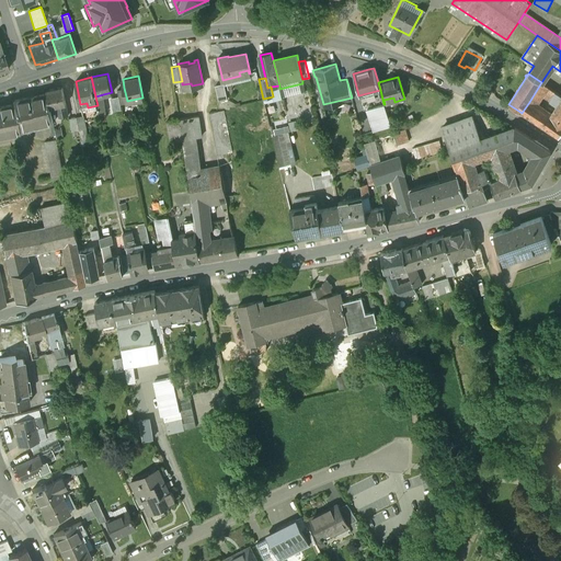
[(225,83),(216,86),(219,100),(228,98),(225,83)]
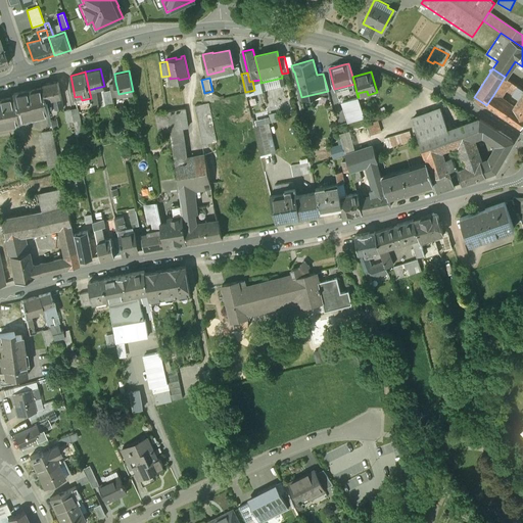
[(58,80),(43,83),(44,86),(46,99),(53,97),(61,96),(58,80)]
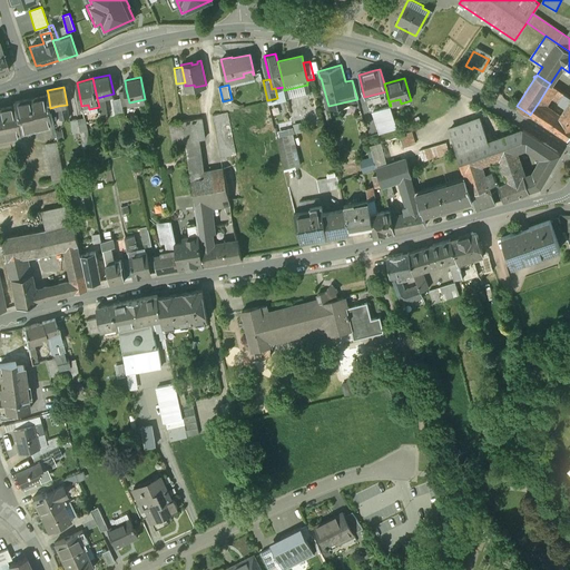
[(126,89),(119,90),(120,97),(123,105),(129,102),(126,89)]
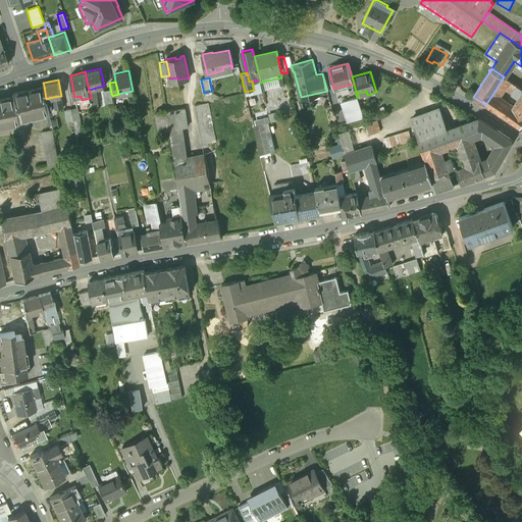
[(44,86),(11,93),(12,97),(16,117),(49,111),(46,99),(44,86)]
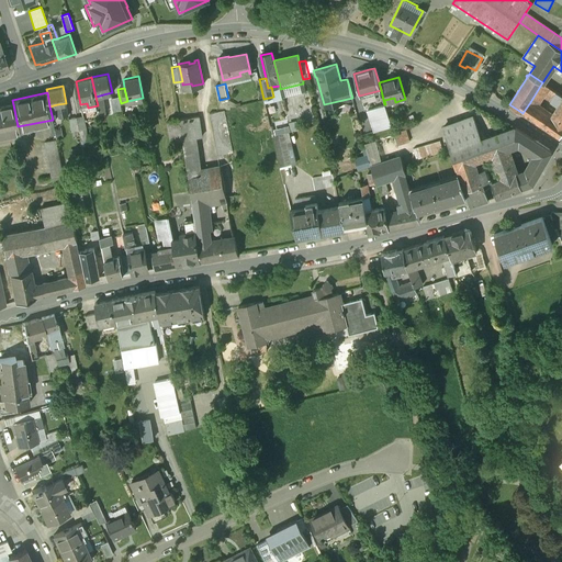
[(103,94),(96,97),(98,105),(99,113),(107,112),(103,94)]
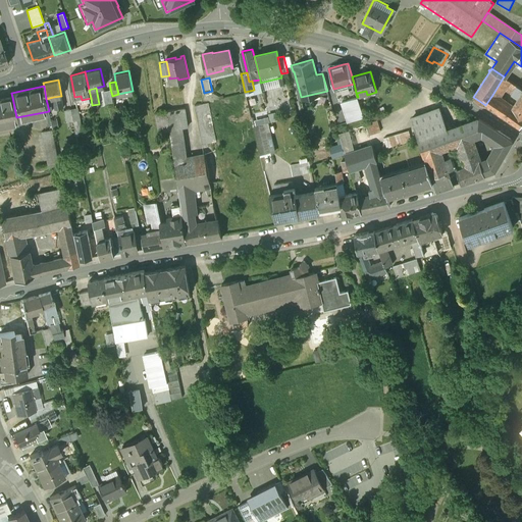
[(110,89),(104,90),(107,102),(113,101),(112,96),(110,89)]
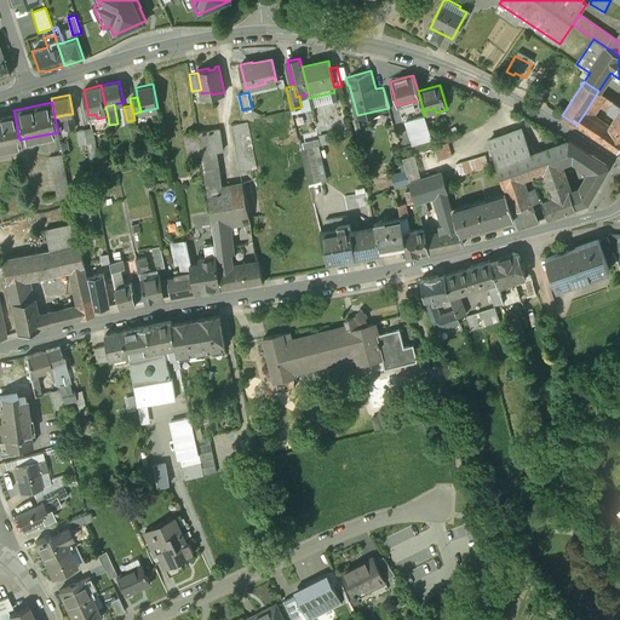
[(619,133),(614,130),(585,113),(577,125),(618,151),(619,145),(619,133)]
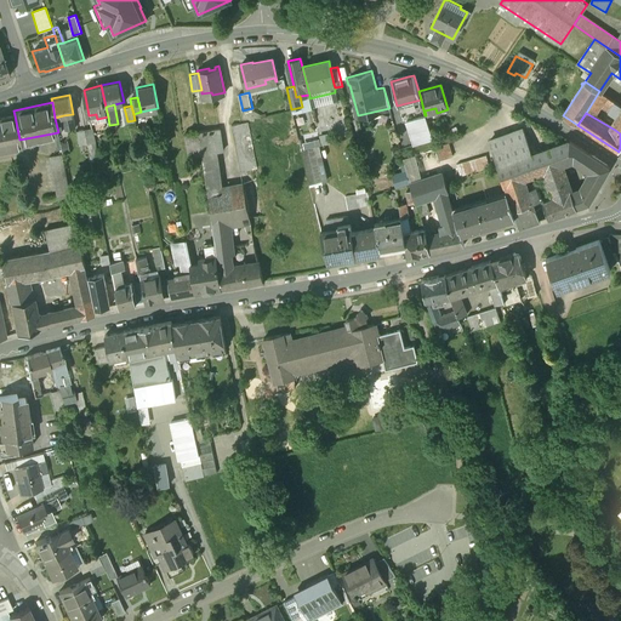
[(73,114),(63,115),(66,127),(75,125),(73,114)]
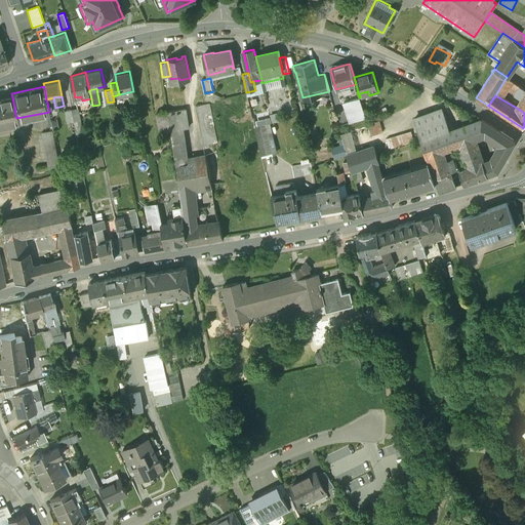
[(12,97),(0,99),(0,126),(17,123),(16,118),(12,97)]
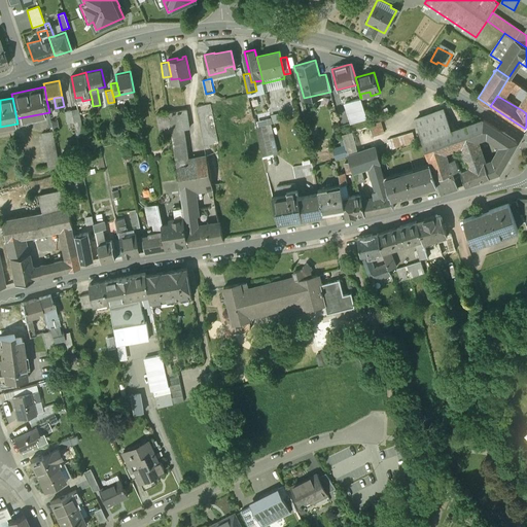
[(360,98),(345,103),(351,123),(366,117),(360,98)]
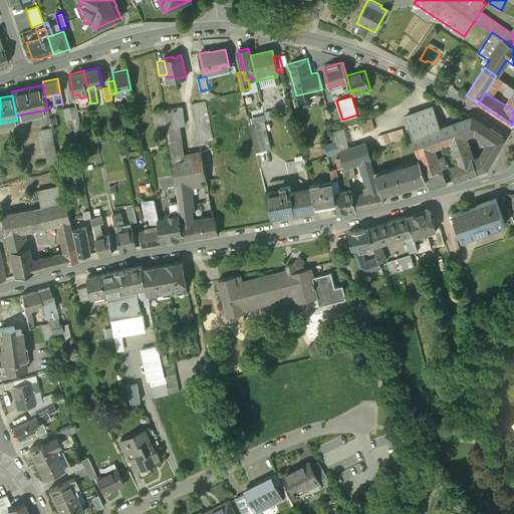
[(212,139),(204,100),(192,103),(199,141),(212,139)]
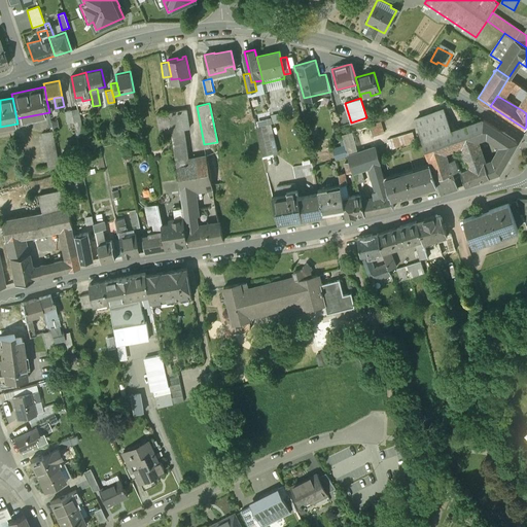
[(79,108),(72,109),(74,120),(81,118),(79,108)]
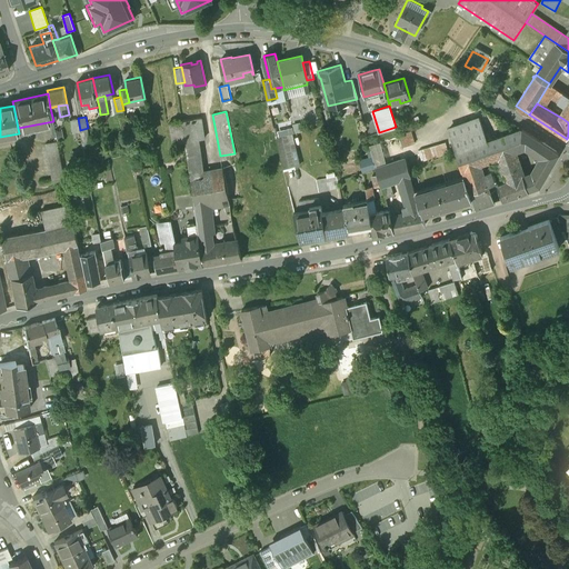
[(480,117),(449,129),(461,169),(462,169),(465,177),(472,198),(476,209),(495,202),(480,162),(498,156),(513,150),(528,145),(529,148),(532,146),(533,149),(543,155),(532,176),(525,179),(528,189),(539,185),(559,152),(521,128),(489,141),(480,117)]
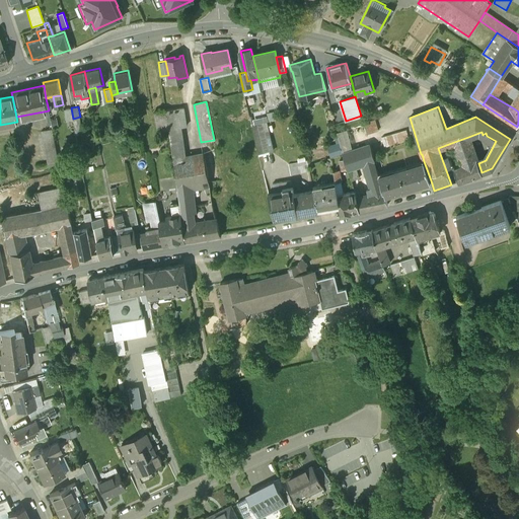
[(374,120),(364,123),(369,138),(379,135),(374,120)]
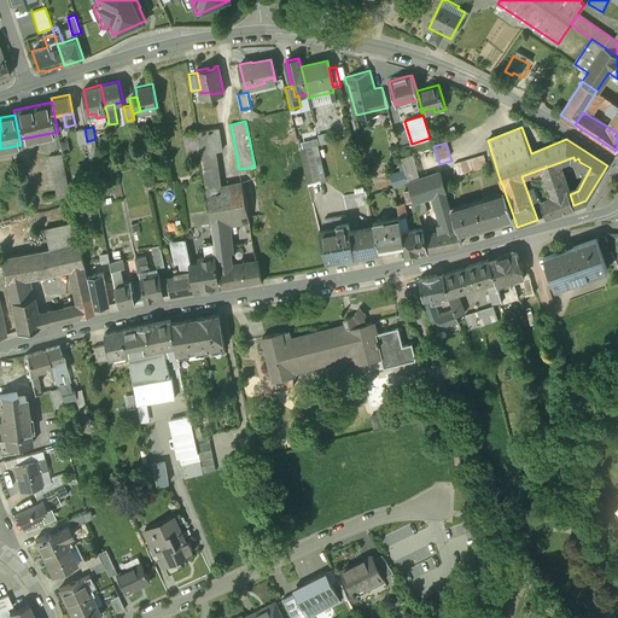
[(315,145),(299,149),(308,184),(324,180),(315,145)]
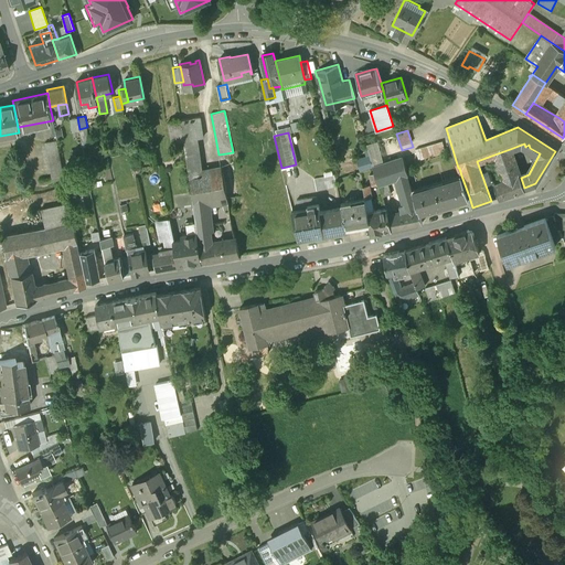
[(56,139),(45,141),(52,177),(64,173),(56,139)]
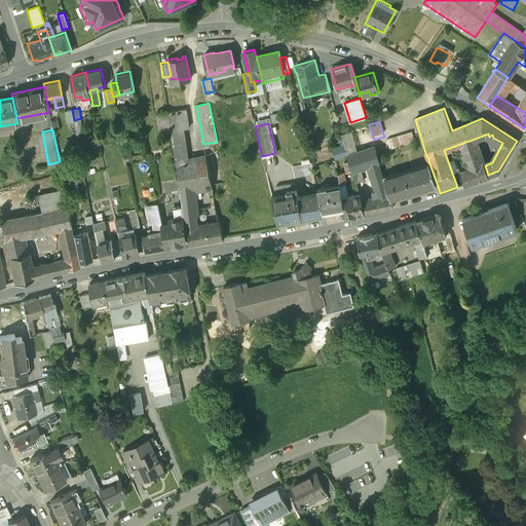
[(416,129),(386,138),(389,148),(419,139),(416,129)]
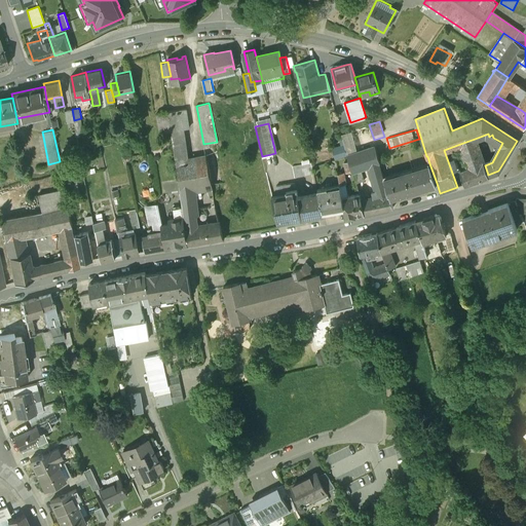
[(475,139),(460,144),(468,166),(459,171),(464,184),(488,175),(485,165),(475,139)]
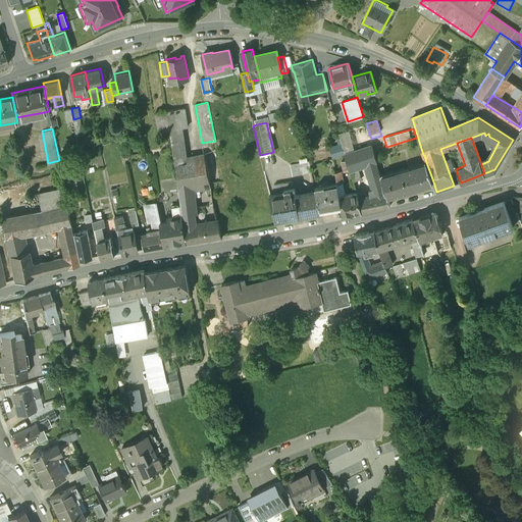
[(376,160),(371,145),(345,154),(346,159),(350,169),(367,163),(373,188),(375,194),(384,192),(379,175),(375,160),(376,160)]
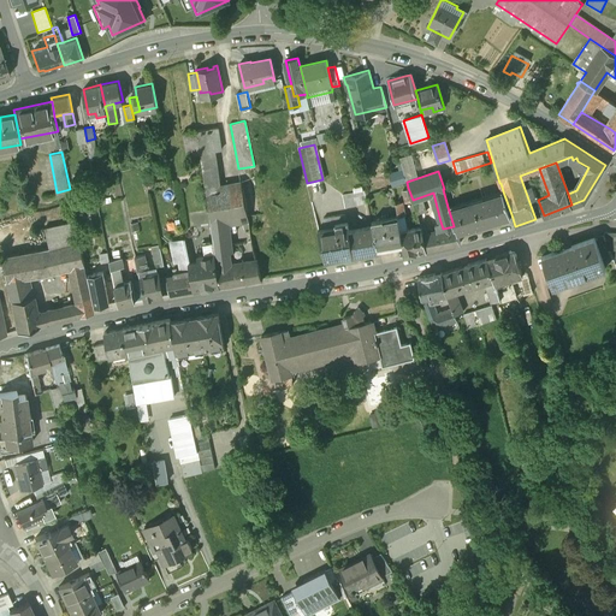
[(243,188),(207,194),(211,213),(213,232),(221,230),(226,264),(229,264),(229,252),(231,252),(226,214),(237,212),(244,224),(250,223),(243,188)]
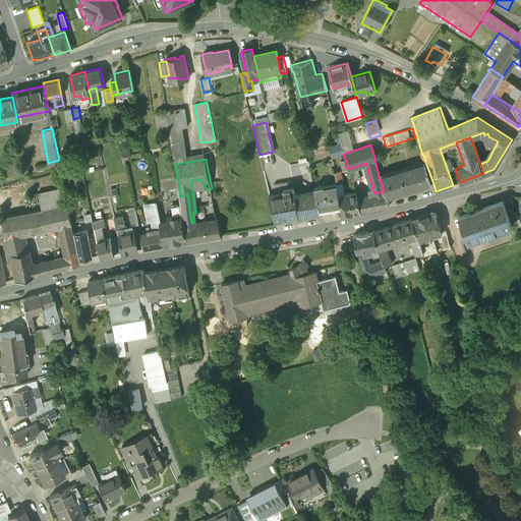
[(308,159),(290,163),(292,173),(310,170),(308,159)]
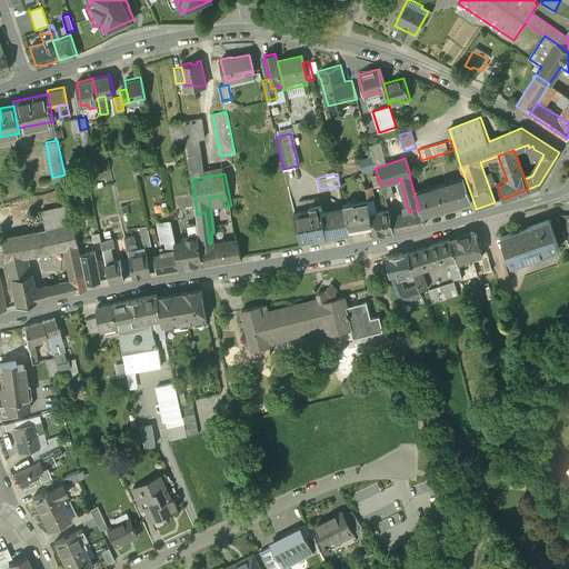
[(381,185),(377,173),(372,175),(375,185),(381,185)]
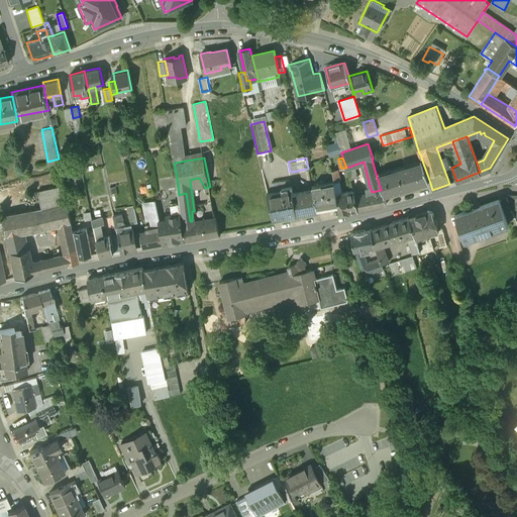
[(414,164),(406,167),(405,166),(396,168),(397,169),(386,173),(385,171),(376,174),(381,190),(382,189),(383,194),(429,180),(422,161),(414,163),(414,164)]
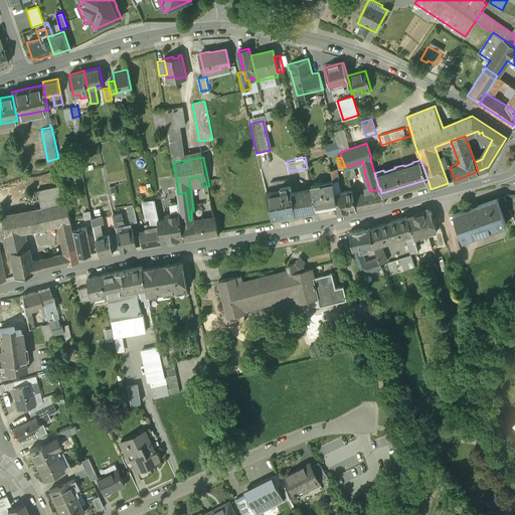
[(312,188),(292,191),(290,180),(281,182),(280,179),(271,181),(273,189),(266,190),(273,216),(317,208),(312,188)]
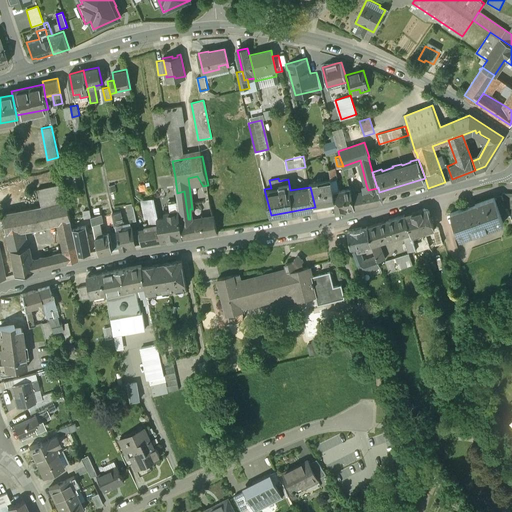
[(331,180),(318,182),(318,181),(309,183),(310,187),(315,207),(335,203),(333,190),(331,180)]
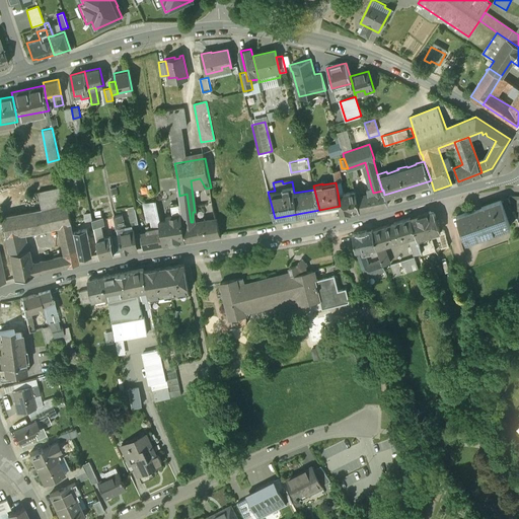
[(72,221),(68,203),(64,186),(38,193),(41,208),(1,217),(4,234),(5,234),(8,251),(14,278),(32,274),(55,268),(80,261),(71,221),(72,221)]
